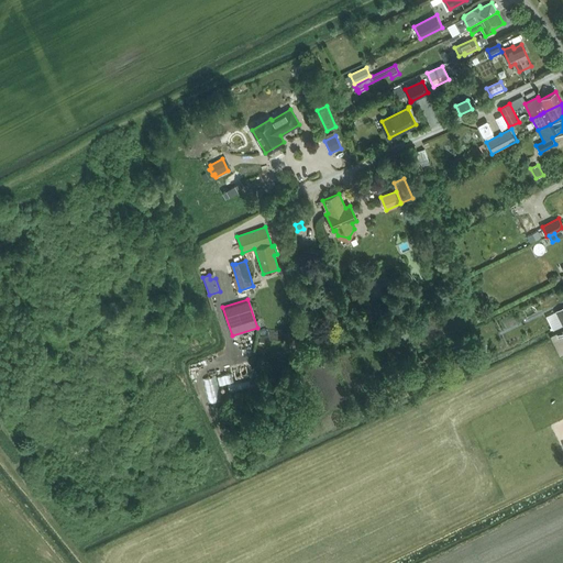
[(555,312),(547,317),(553,331),(562,326),(555,312)]
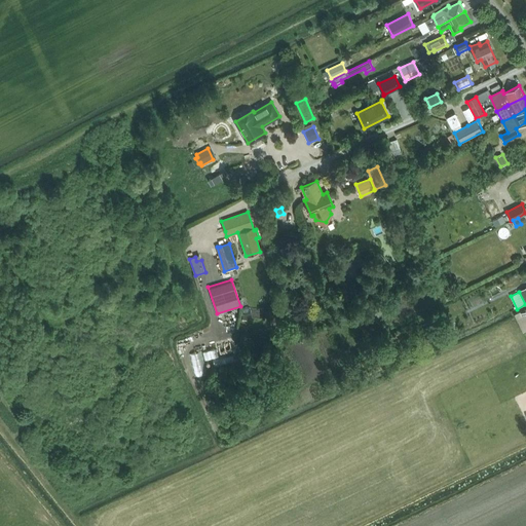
[(525,307),(514,313),(523,332),(525,330),(525,307)]
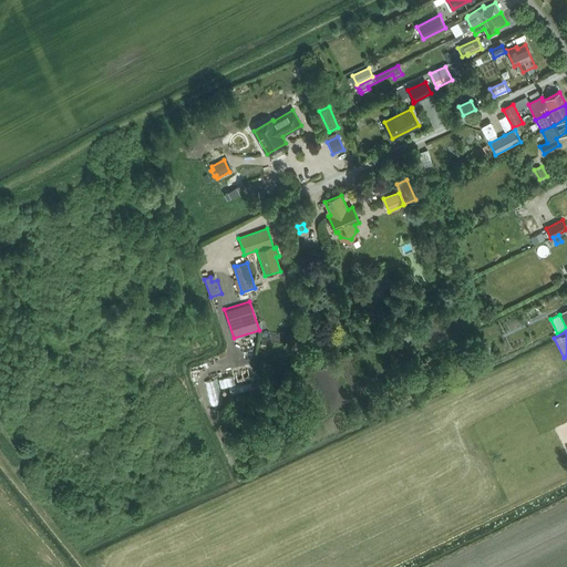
All buildings are outlined.
